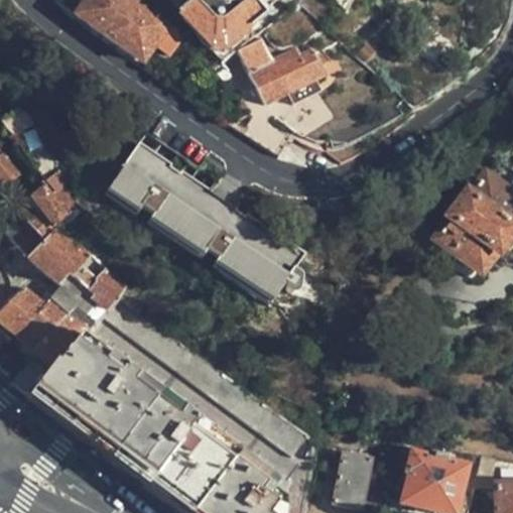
[(59,0),(70,9),(75,0),(59,0)]
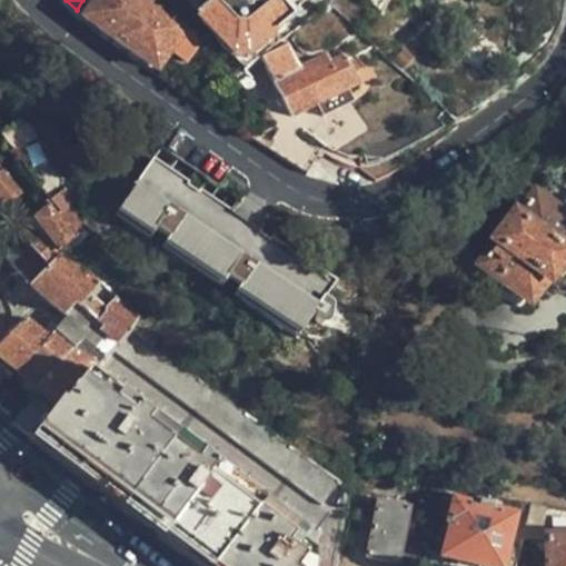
[(181,31),(177,22),(145,0),(92,0),(81,17),(156,69),(181,31)]
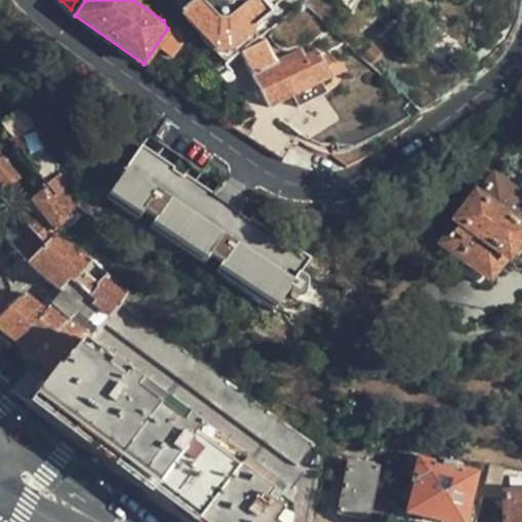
[(194,0),(179,13),(177,14),(209,49),(225,50),(269,15),(256,0),(247,0),(221,23),(198,0),(194,0)]
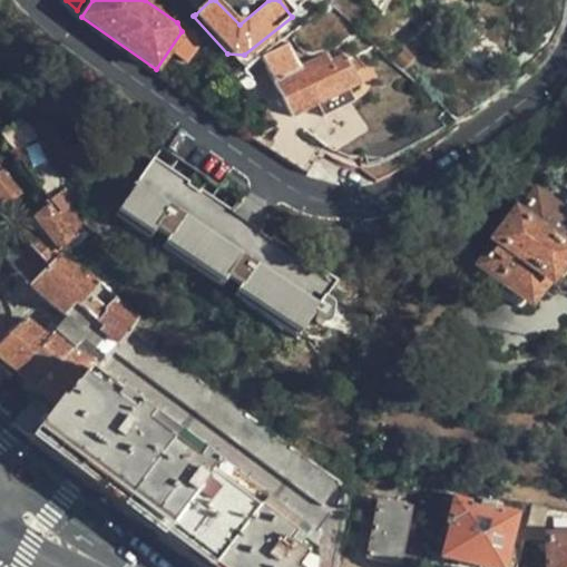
[(290,115),(361,79),(343,56),(324,66),(320,58),(300,67),(286,42),(261,56),(290,115)]
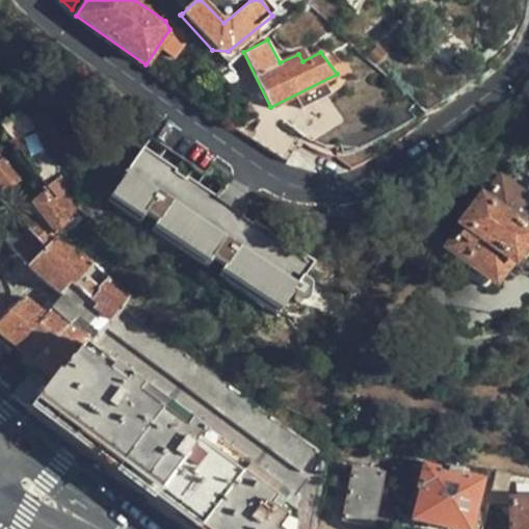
[(309,264),(146,144),(109,193),(271,314),(309,264)]
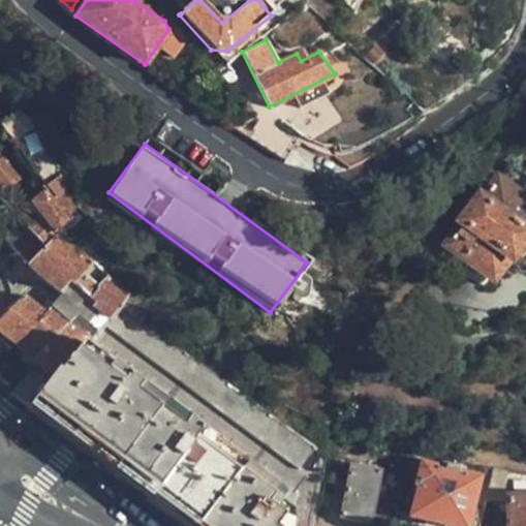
[(14,175),(0,156),(0,187),(14,175)]
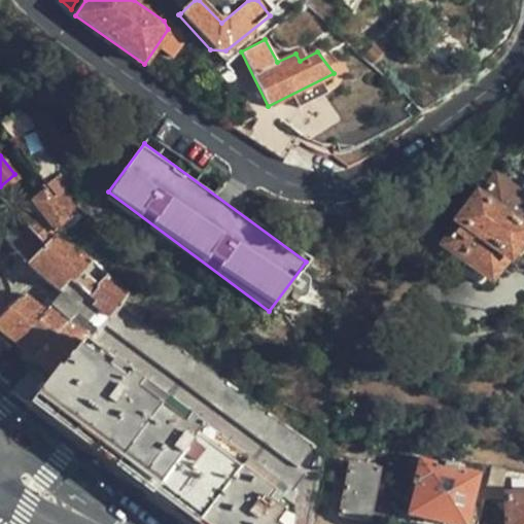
[(508,263),(523,239),(523,235),(523,234),(523,203),(494,180),(479,199),(476,197),(454,222),(459,226),(444,246),(469,267),(464,274),(479,284),(484,277),(488,280),(504,260),(508,263)]
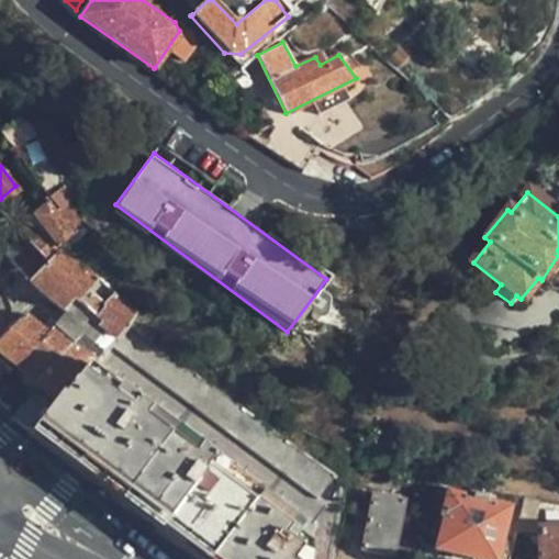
[(44,258),(81,226),(68,211),(68,204),(64,203),(63,212),(56,219),(43,203),(31,213),(42,228),(30,241),(44,258)]
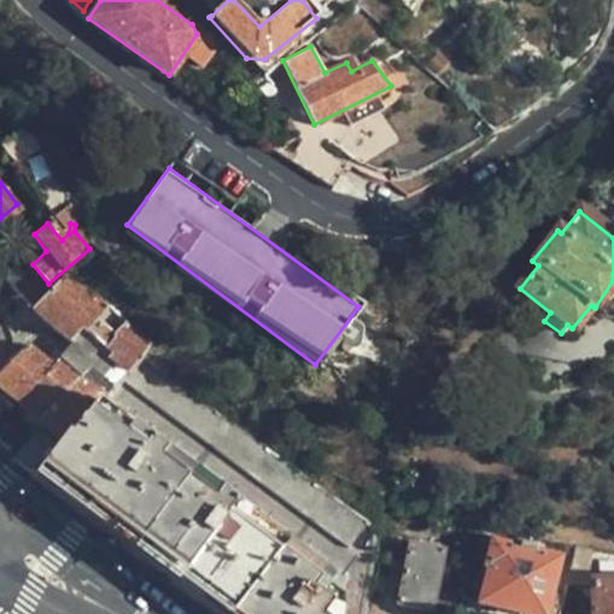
[(0,273),(27,303),(48,284),(33,264),(21,251),(18,251),(0,270),(0,273)]
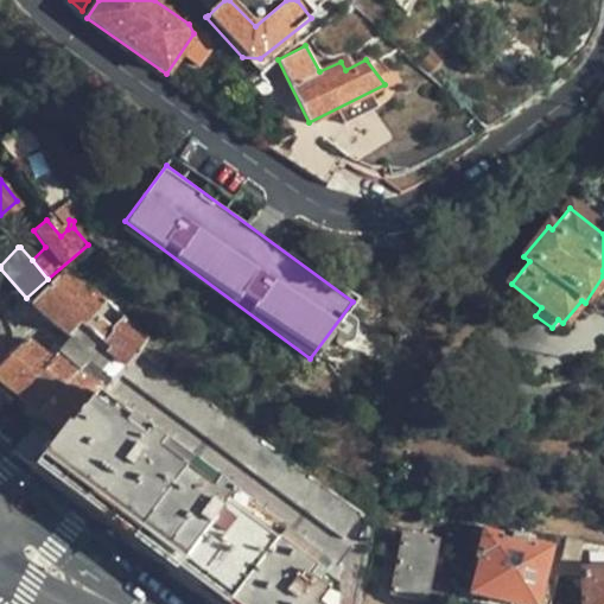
[(131,355),(131,356),(148,337),(120,316),(109,328),(94,315),(103,302),(67,272),(30,303),(65,334),(74,323),(125,362),(131,355)]
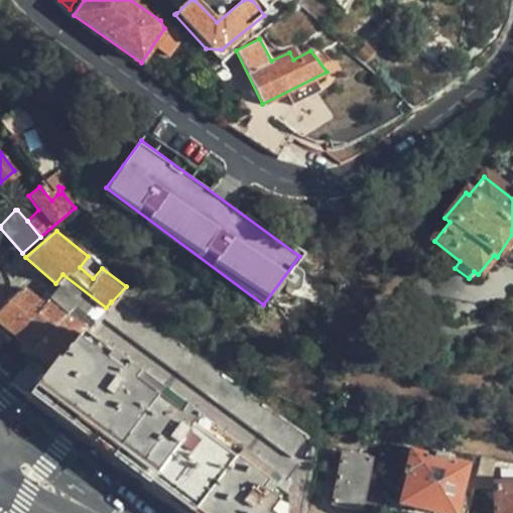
[(0,257),(8,248),(0,238),(0,257)]
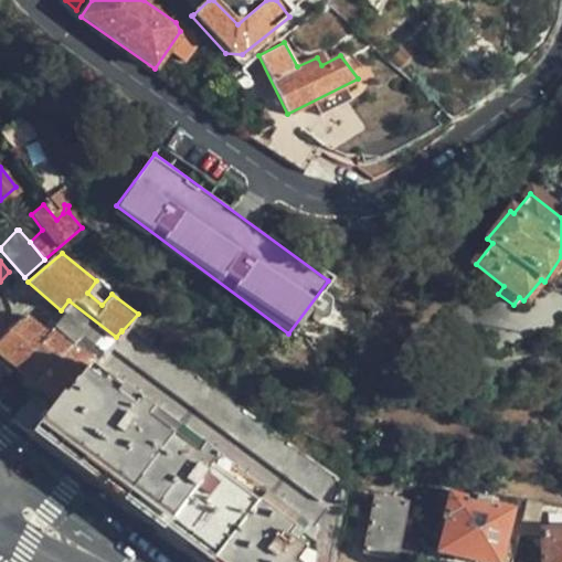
[(106,349),(116,337),(69,300),(61,310),(51,321),(75,341),(83,332),(106,349)]
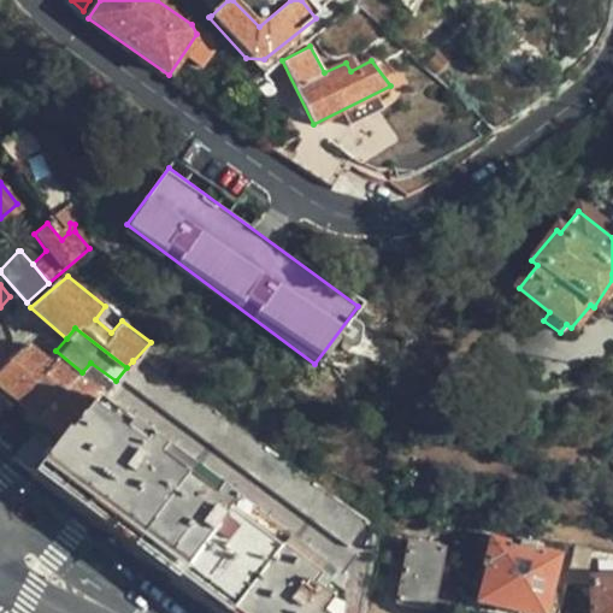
[(342,546),(364,520),(154,337),(151,342),(133,361),(342,546)]
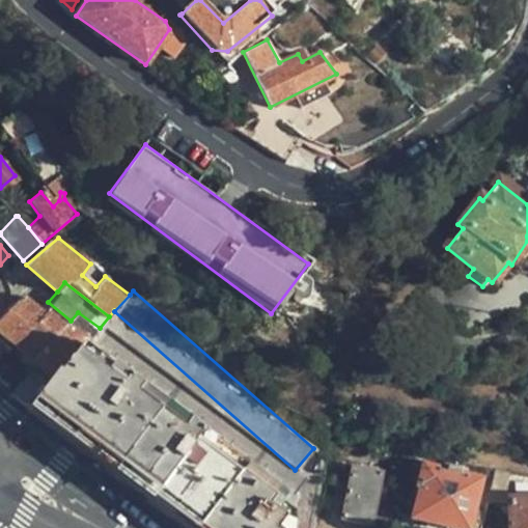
[(40,311),(21,294),(0,317),(0,346),(6,352),(14,344),(40,311)]
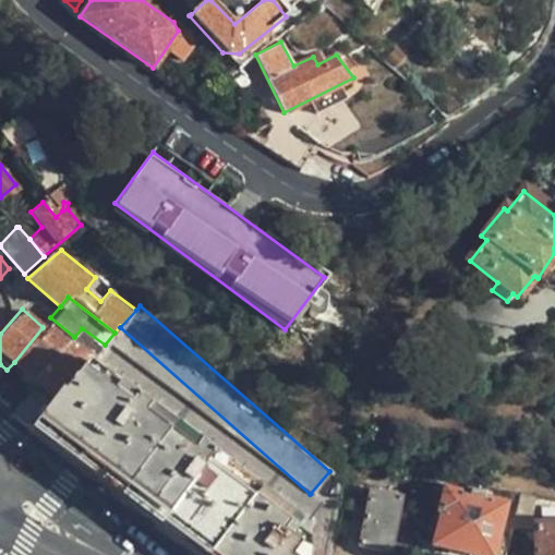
[(50,317),(43,327),(14,362),(37,381),(74,337),(50,317)]
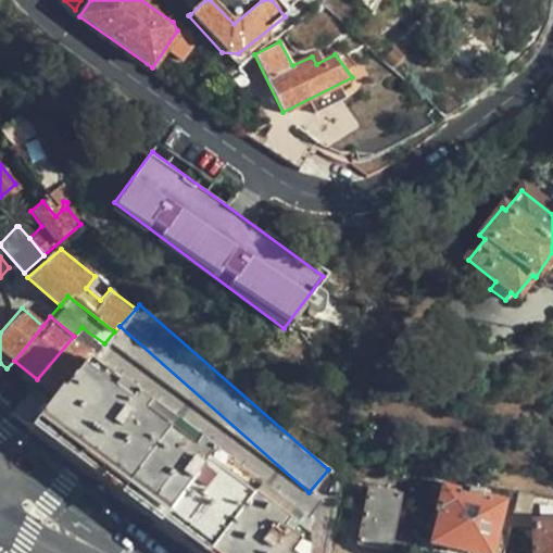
[(34,422),(37,417),(74,366),(82,371),(96,354),(74,336),(37,379),(14,404),(34,422)]
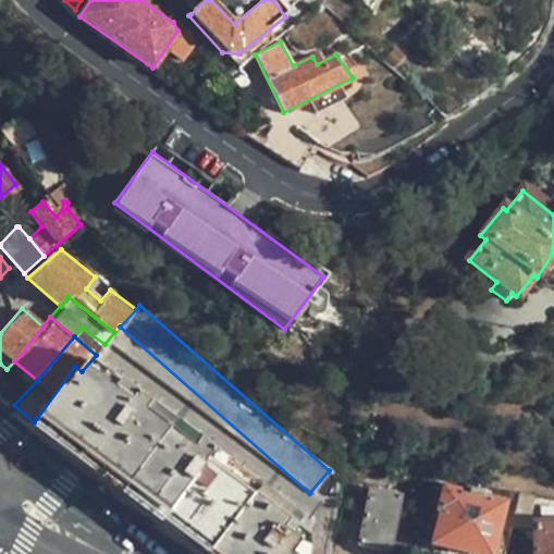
[(74,367),(37,418),(214,553),(302,553),(305,541),(82,371),(74,367)]
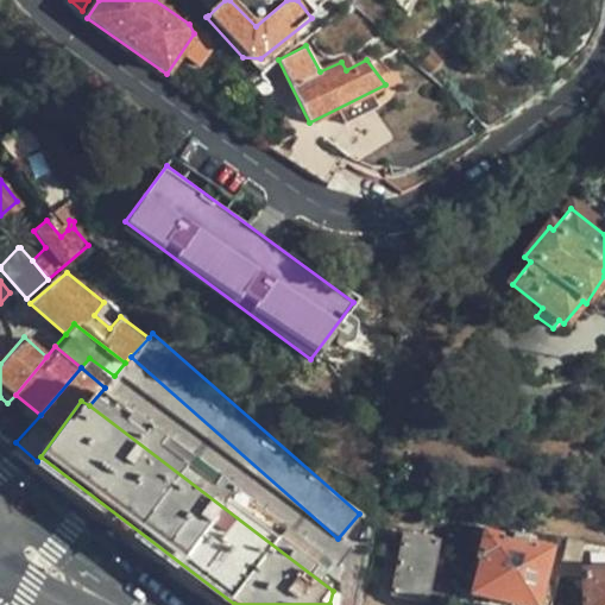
[(471,592),(517,604),(547,604),(554,583),(539,577),(546,548),(530,543),(531,537),(508,530),(506,537),(483,531),(477,556),(479,558),(471,592)]
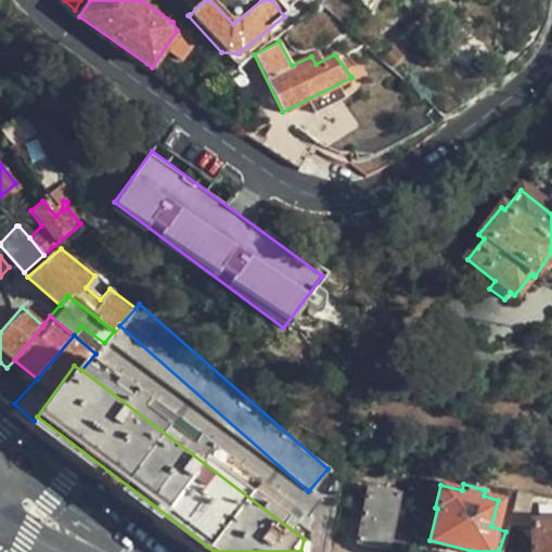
[(386,546),(397,493),(368,487),(357,540),(386,546)]
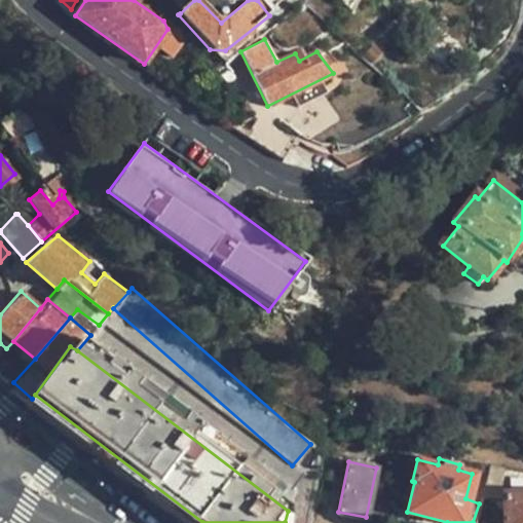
[(522,522),(522,493),(495,493),(494,501),(501,502),(501,522),(522,522)]
